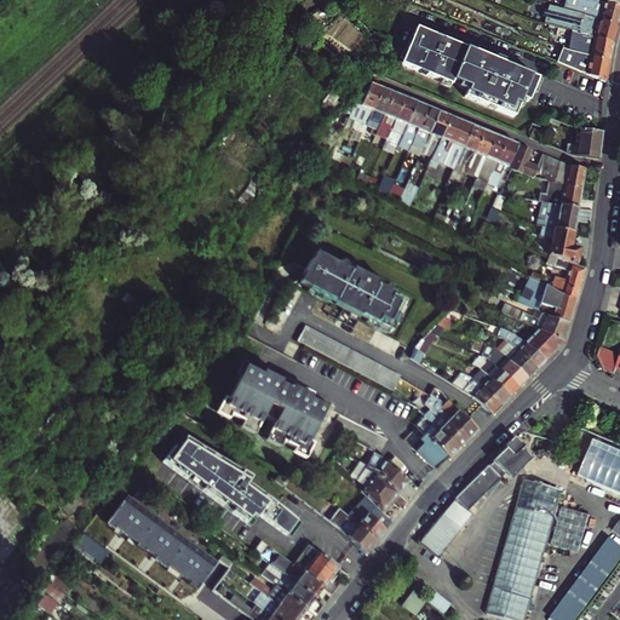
[(589,17),(616,26),(619,12),(619,7),(600,0),(569,0),(566,10),(573,12),(589,17)]
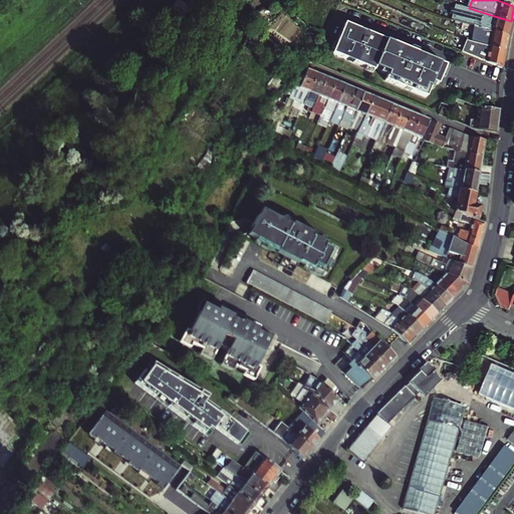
[(469,8),(457,4),(455,9),(453,14),(452,19),(471,26),(481,29),(487,30),(492,31),(507,35),(511,21),(488,14),(475,10),(469,8)]
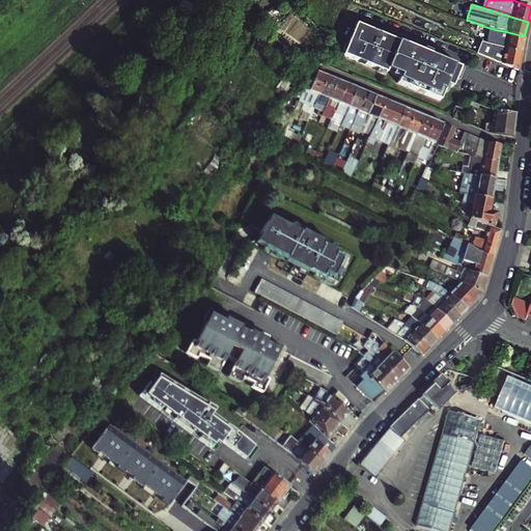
[(350,42),(343,57),(381,72),(382,68),(395,74),(393,82),(435,99),(441,83),(447,85),(450,79),(443,76),(448,63),(364,29),(363,32),(348,27),(343,39),(350,42)]
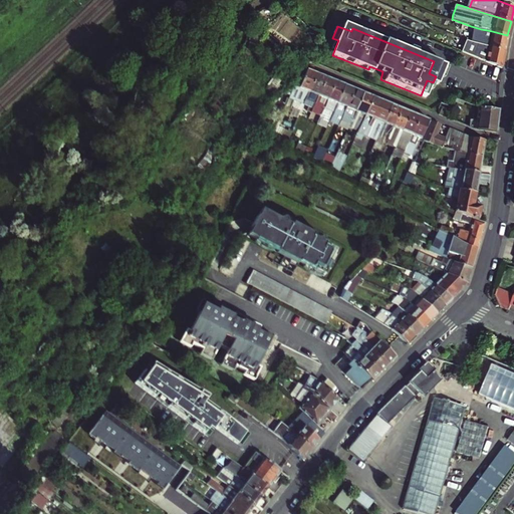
[(467,40),(480,44),(504,51),(507,35),(492,31),(487,30),(481,29),(471,26),(467,40)]
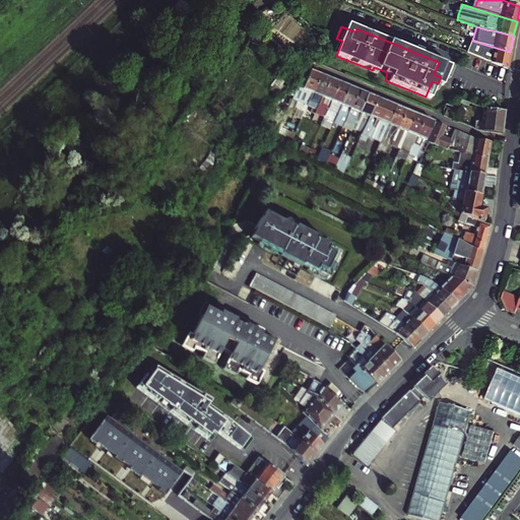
[(494,63),(500,66),(507,69),(510,52),(485,45),(482,59),(488,61),(494,63)]
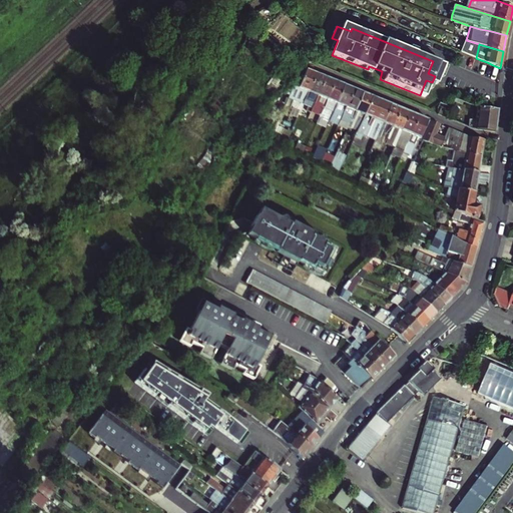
[(304,100),(305,98),(316,73),(306,69),(303,79),(299,77),(290,94),(304,100)]
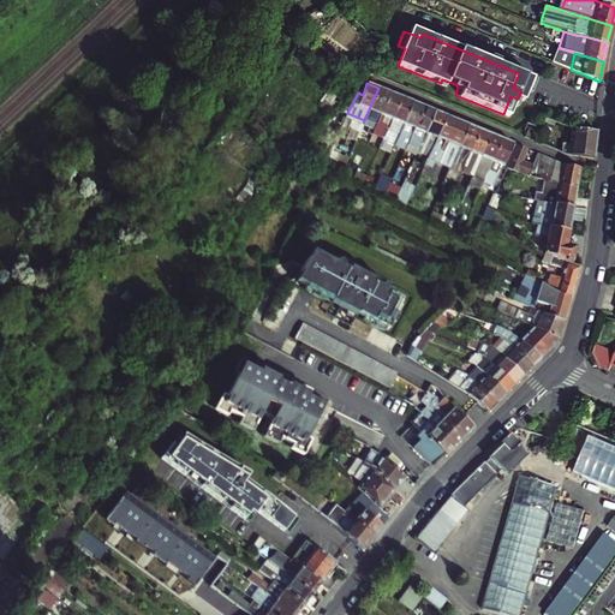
[(365,118),(376,123),(389,93),(378,88),(365,118)]
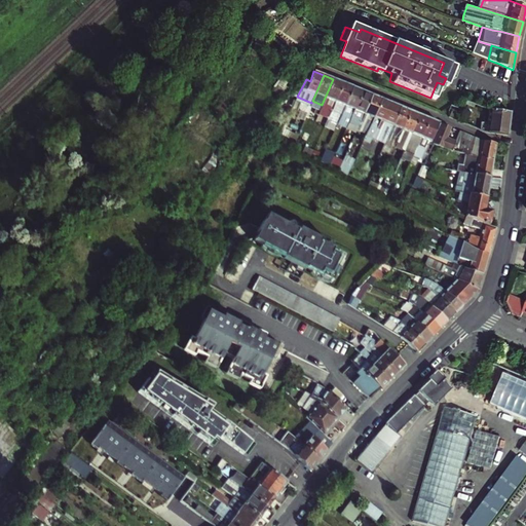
[(327,120),(331,110),(342,82),(333,79),(322,105),(322,106),(327,108),(324,119),(327,120)]
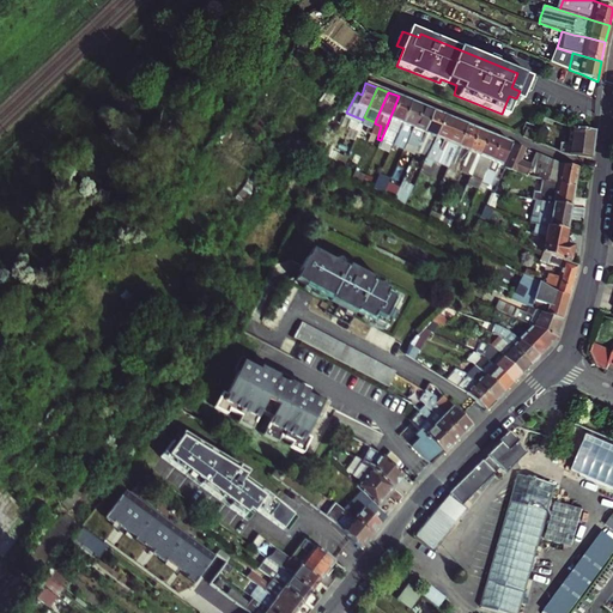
[(399,96),(386,128),(396,132),(410,101),(399,96)]
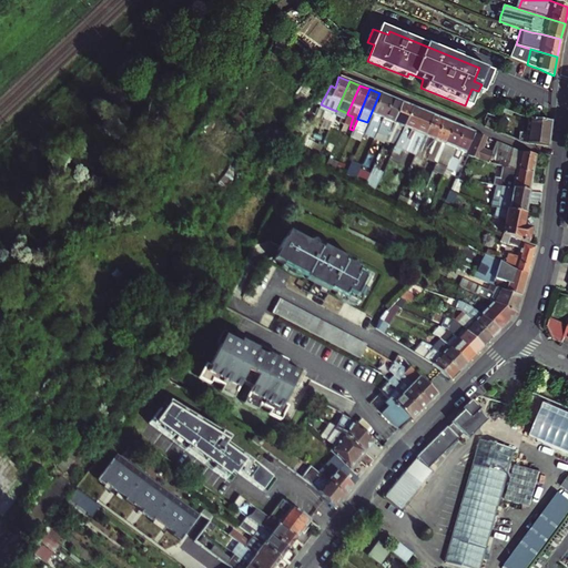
[(381,122),(382,118),(391,98),(379,93),(367,122),(362,138),(369,141),(373,124),(378,127),(381,122)]
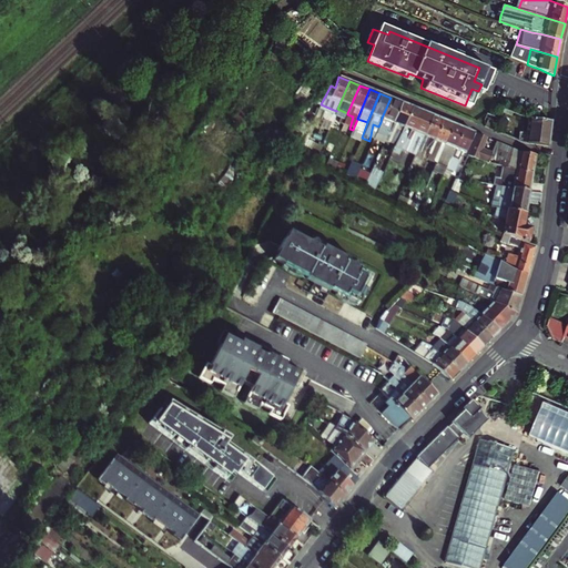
[(382,118),(393,122),(401,102),(391,98),(382,118)]
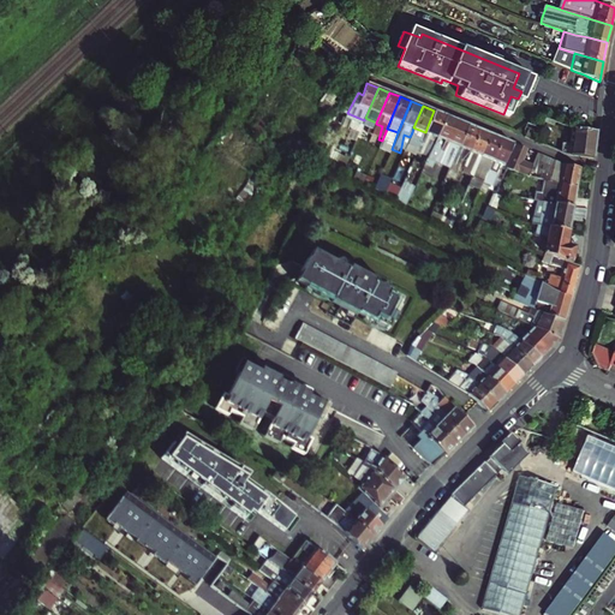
[(434,111),(425,132),(417,154),(428,159),(430,151),(445,115),(434,111)]
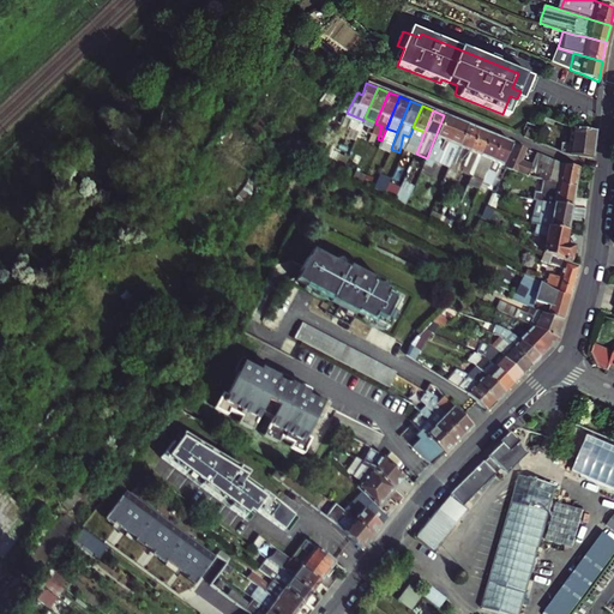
[(444,115),(429,151),(438,154),(438,152),(441,154),(456,120),(444,115)]
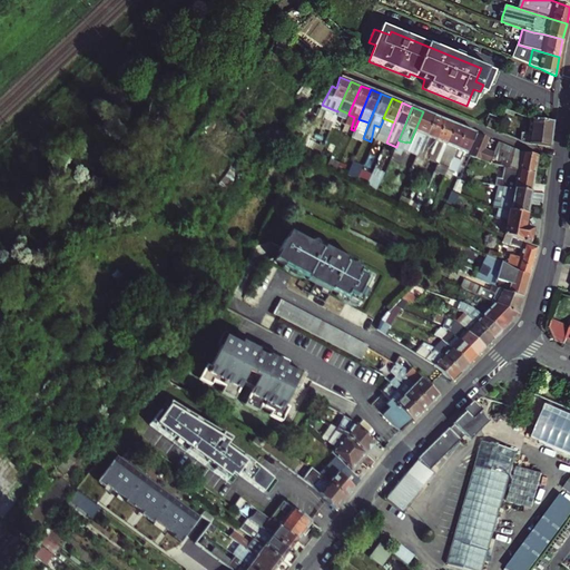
[(433,115),(423,111),(410,143),(414,144),(420,146),(424,136),(433,115)]
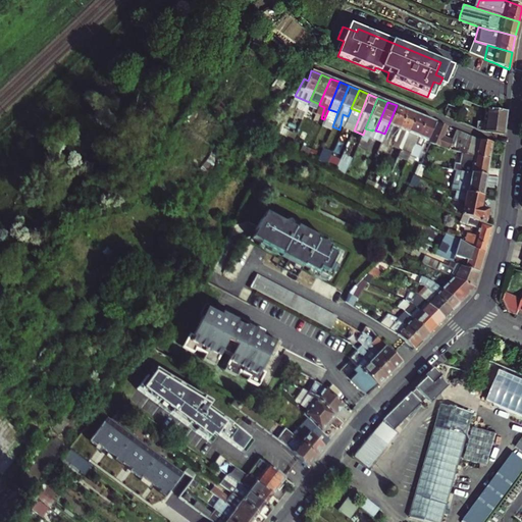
[(399,128),(406,109),(397,105),(388,124),(394,126),(390,135),(393,135),(390,141),(393,142),(399,128)]
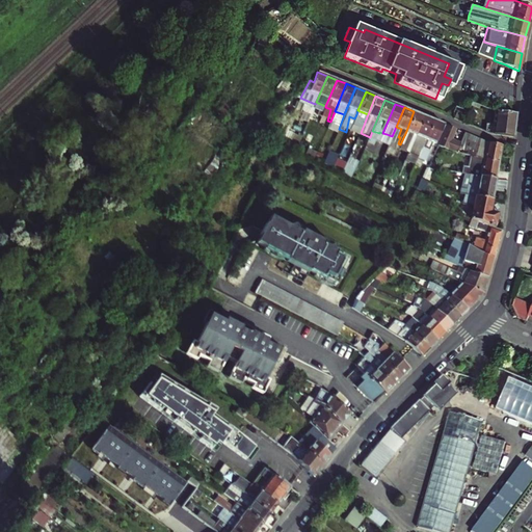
[(411,133),(416,134),(424,115),(414,111),(406,131),(411,133)]
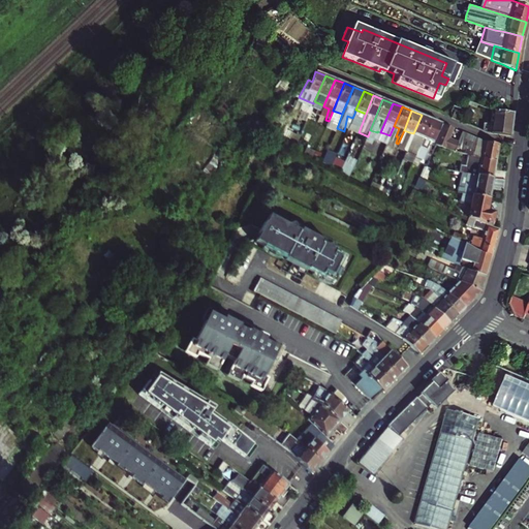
[(499,112),(491,111),(489,133),(509,136),(512,113),(507,113),(499,112)]
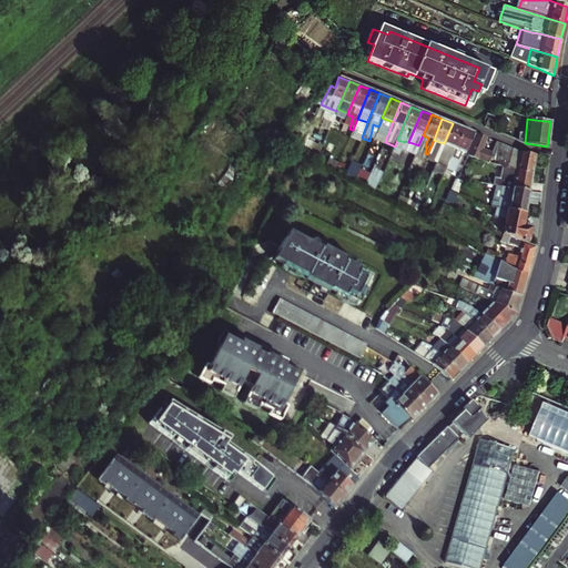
[(388,125),(381,122),(378,127),(376,132),(384,135),(388,125)]
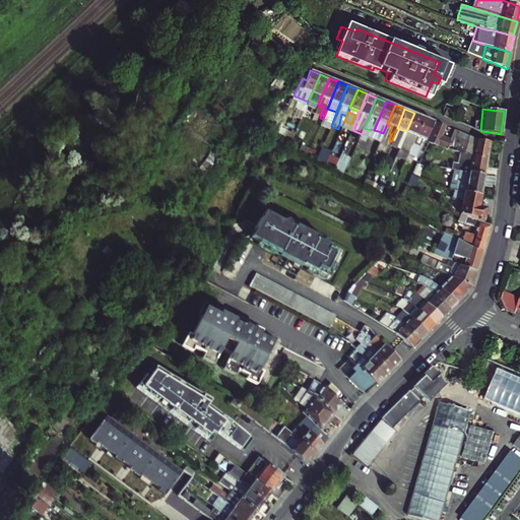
[(412,143),(424,117),(414,113),(406,131),(403,139),(412,143)]
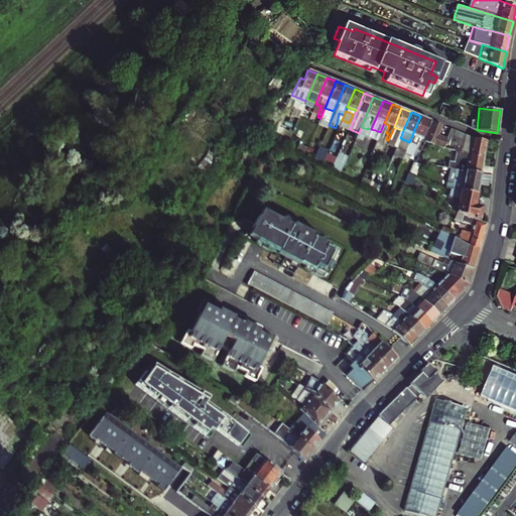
[(423,138),(424,135),(430,120),(420,116),(409,142),(396,173),(401,175),(419,137),(423,138)]
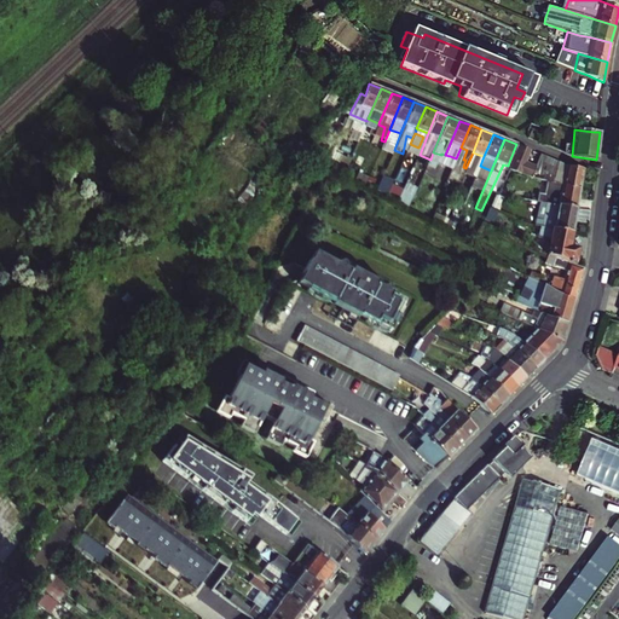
[(519,145),(516,144),(509,162),(513,163),(519,145)]
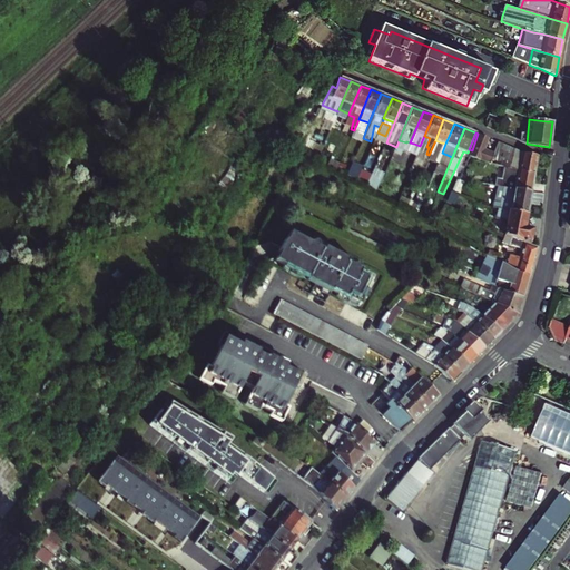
[(472,150),(469,157),(491,163),(492,157),(487,156),(482,154),(489,138),(478,134),(472,150)]
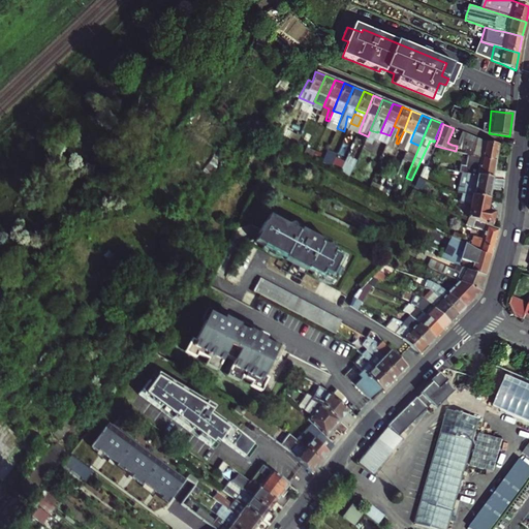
[(452,145),(456,132),(457,130),(454,128),(447,143),(452,145)]
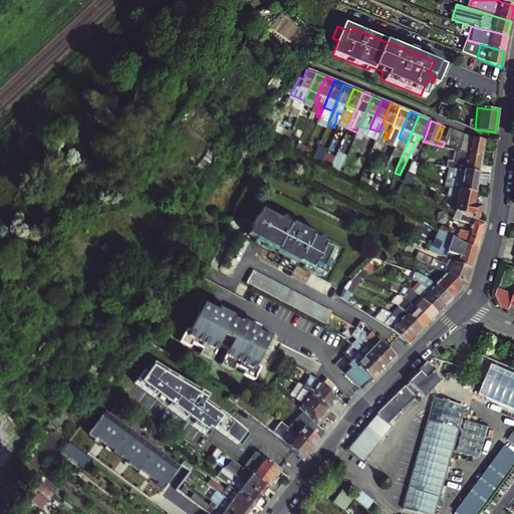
[(394,149),(399,138),(402,130),(398,129),(372,190),(375,192),(384,170),(394,149)]
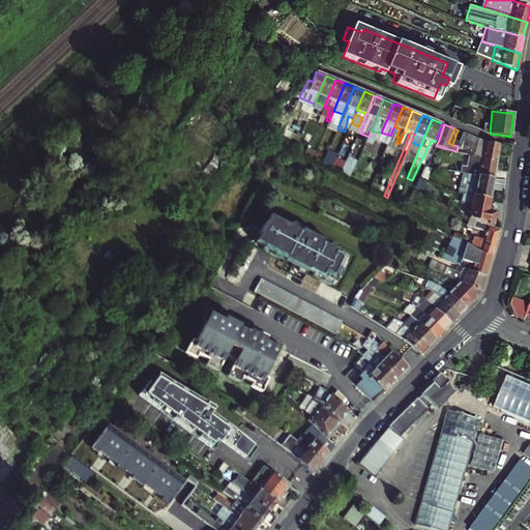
[(482,148),(484,141),(463,133),(462,135),(458,146),(457,151),(467,154),(471,155),(474,146),(482,148)]
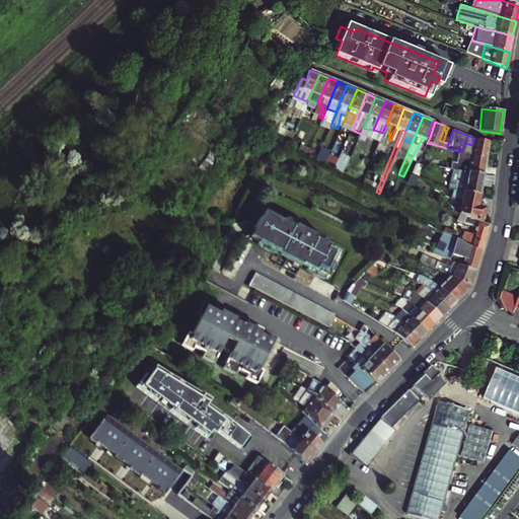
[(300,133),(295,131),(288,147),(293,150),(300,133)]
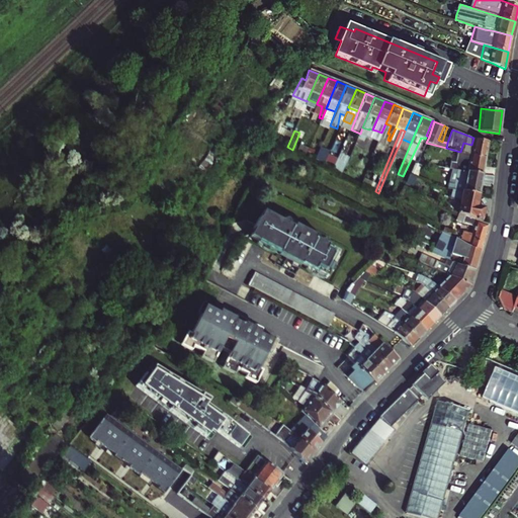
[(375,133),(372,132),(366,145),(371,147),(375,137),(373,137),(375,133)]
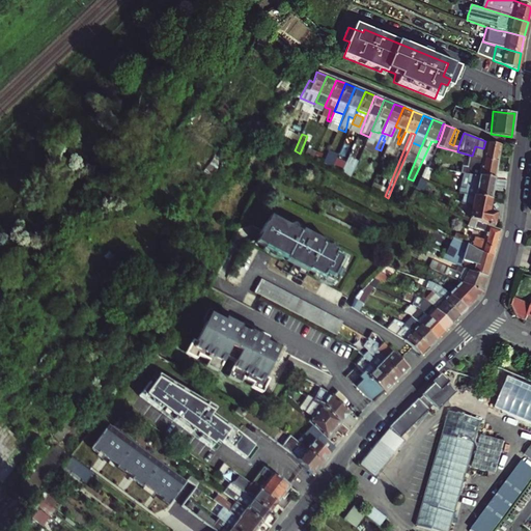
[(475,146),(472,156),(498,162),(500,145),(485,141),(483,148),(475,146)]
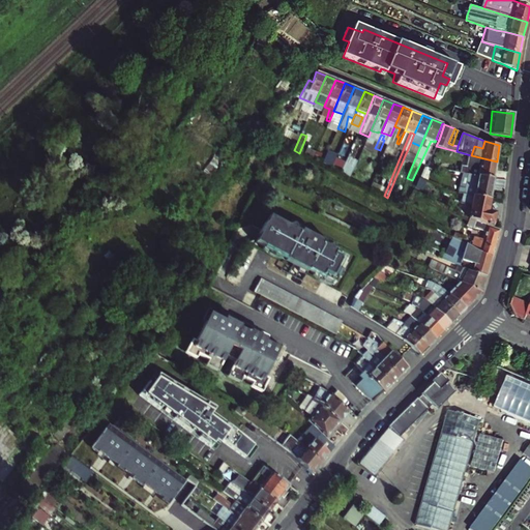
[(323,164),(332,168),(337,155),(328,151),(323,164)]
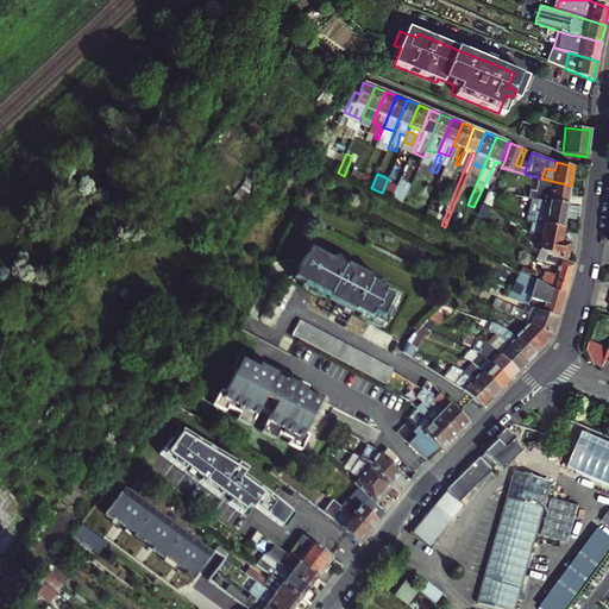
[(469,177),(466,176),(456,201),(463,205),(471,186),(466,183),(469,177)]
